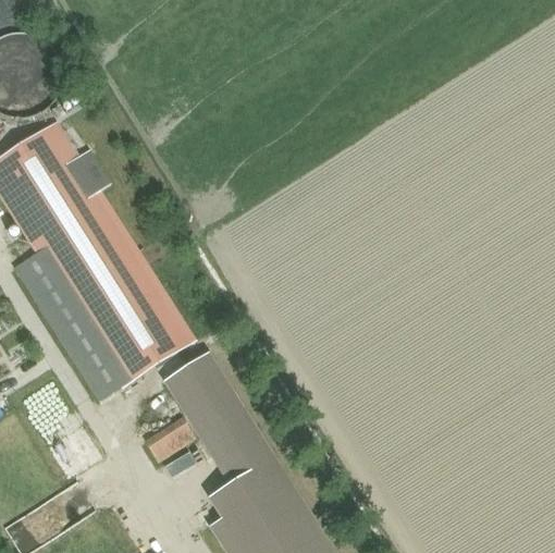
[(64,77),(64,74),(64,71),(64,66),(63,63),(62,59),(61,56),(59,52),(56,48),(53,45),(50,41),(47,39),(44,37),(40,35),(37,34),(34,33),(31,33),(28,32),(23,32),(19,32),(16,32),(12,33),(7,34),(3,35),(0,37),(0,110),(0,111),(4,113),(8,114),(13,117),(16,117),(21,117),(24,117),(27,117),(32,115),(37,114),(39,113),(45,110),(48,108),(51,106),(53,102),(56,100),(57,98),(60,94),(61,90),(62,87),(63,83),(64,80),(64,77)]
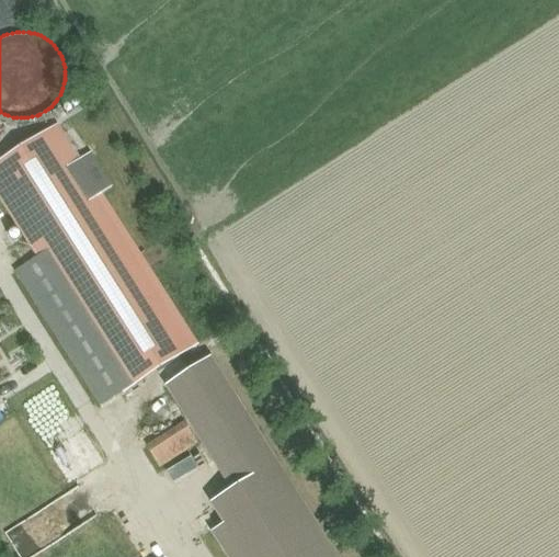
[(198,342),(102,192),(114,185),(92,150),(81,158),(59,124),(0,161),(0,193),(38,254),(15,270),(99,405),(198,342)]
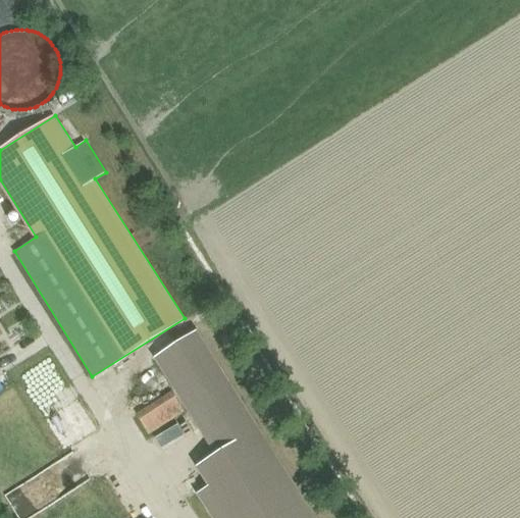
[(198,493),(214,517),(316,517),(198,330),(155,356),(216,453),(197,465),(210,485),(198,493)]
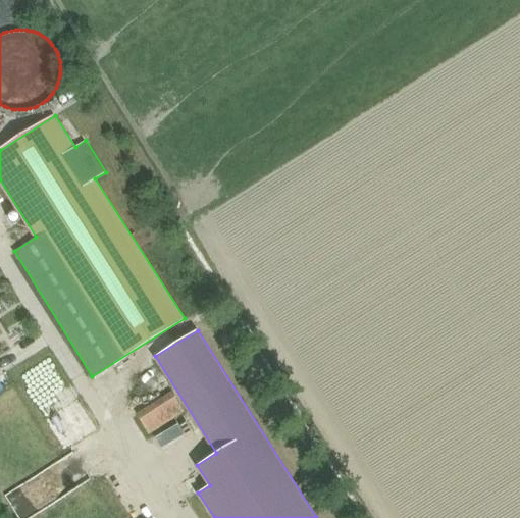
[(57,443),(94,422),(50,342),(12,361),(57,443)]
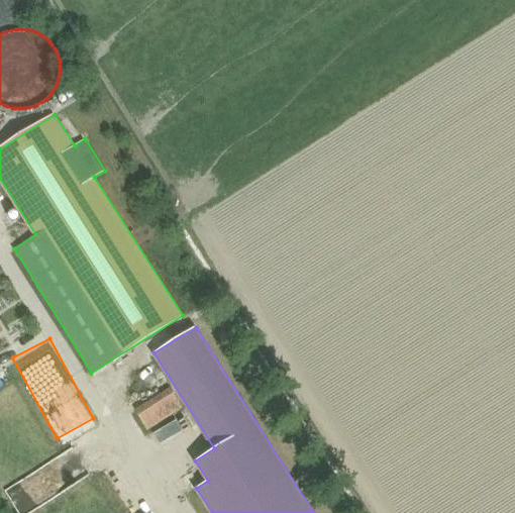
[(149,426),(183,405),(171,387),(137,408),(149,426)]
